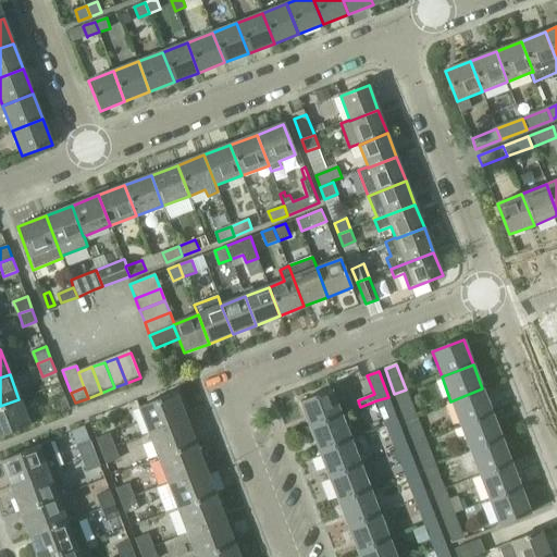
[(460,426),(492,415),(482,388),(450,401),(460,426)]
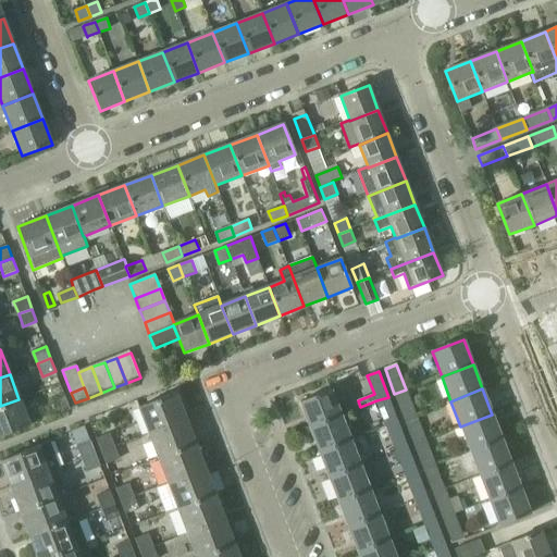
[(310,429),(341,417),(330,392),(300,403),(310,429)]
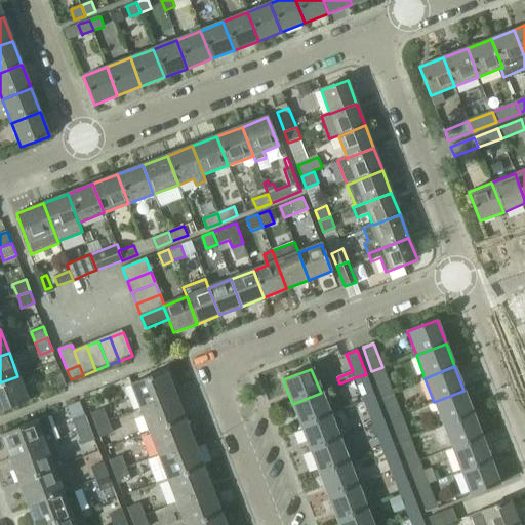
[(140,409),(175,396),(166,371),(130,385),(140,409)]
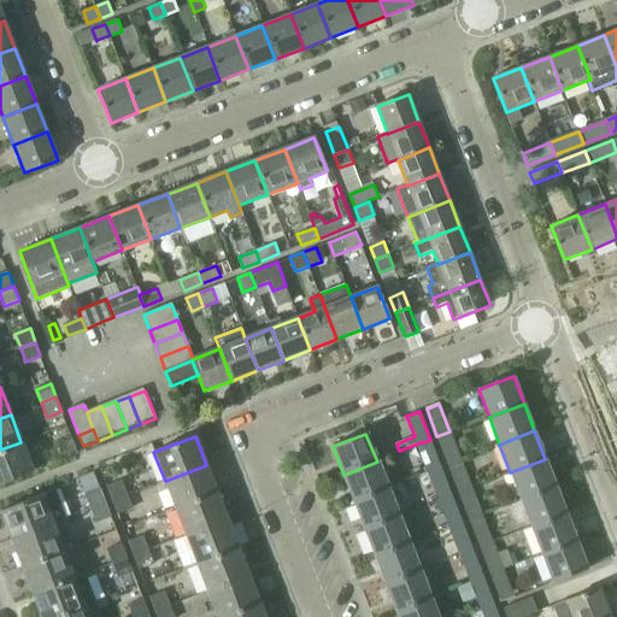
[(64,459),(78,454),(72,439),(58,444),(64,459)]
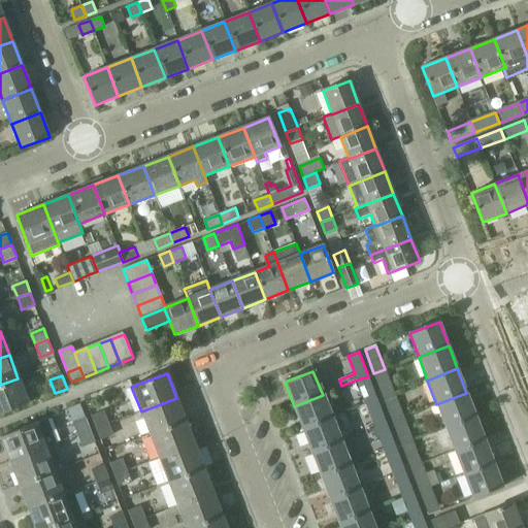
[(368,376),(357,380),(363,396),(374,392),(368,376)]
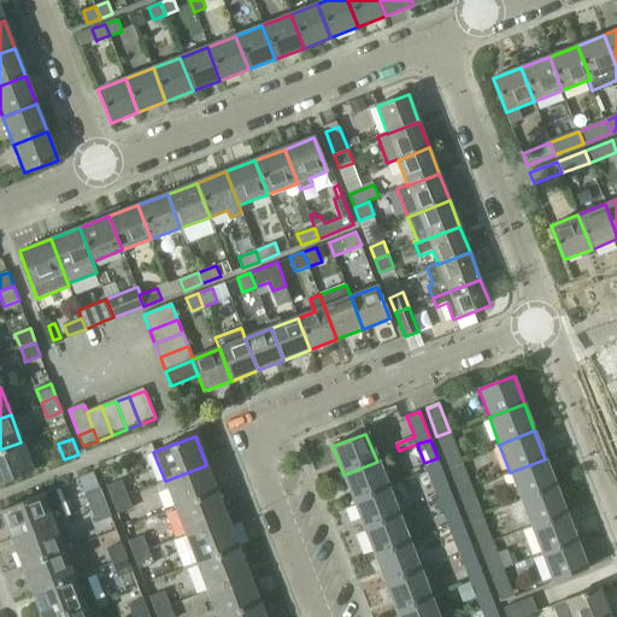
[(453,440),(440,445),(448,465),(460,459),(453,440)]
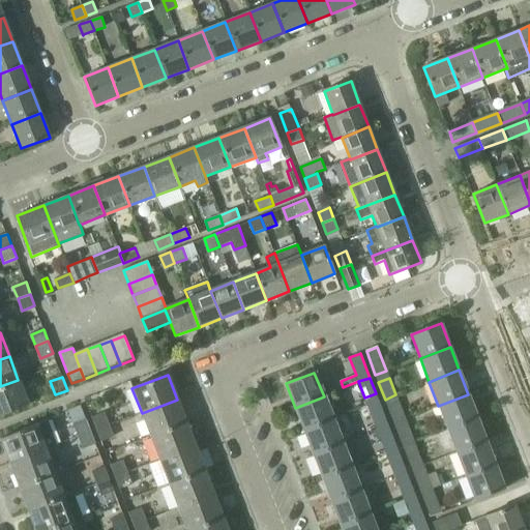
[(18,380),(0,386),(0,414),(27,404),(18,380)]
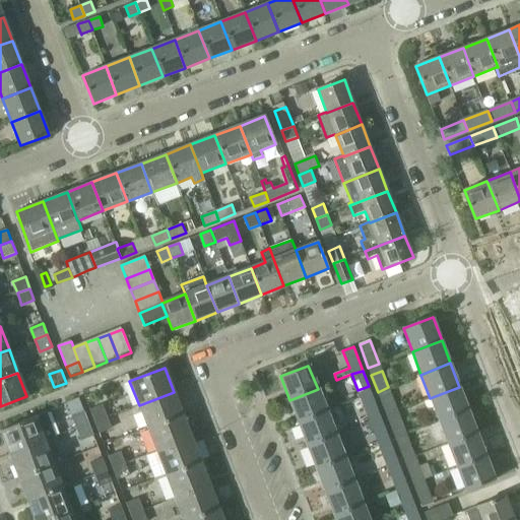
[(439,421),(468,410),(459,387),(430,398),(439,421)]
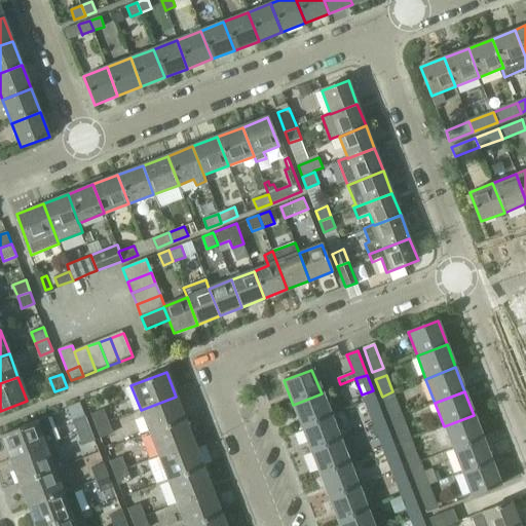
[(302,427),(330,416),(322,393),(293,405),(302,427)]
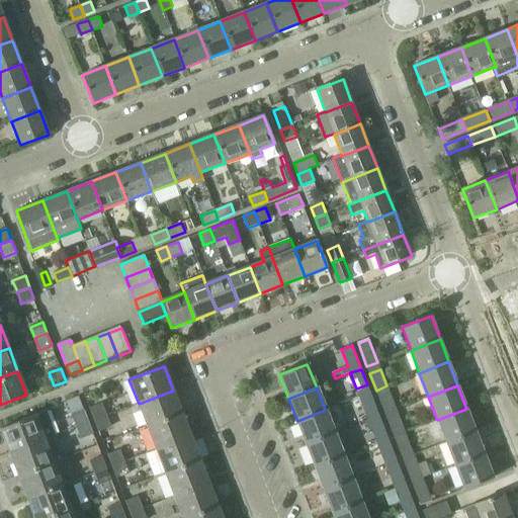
[(148,427),(182,414),(173,391),(139,404),(148,427)]
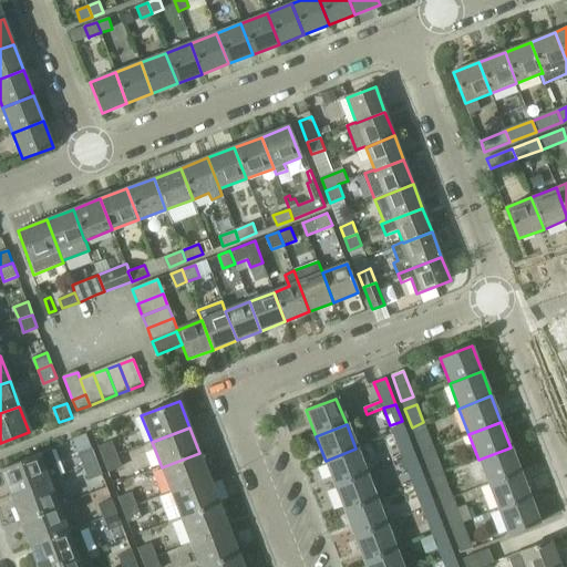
[(405,429),(393,433),(400,450),(411,445),(405,429)]
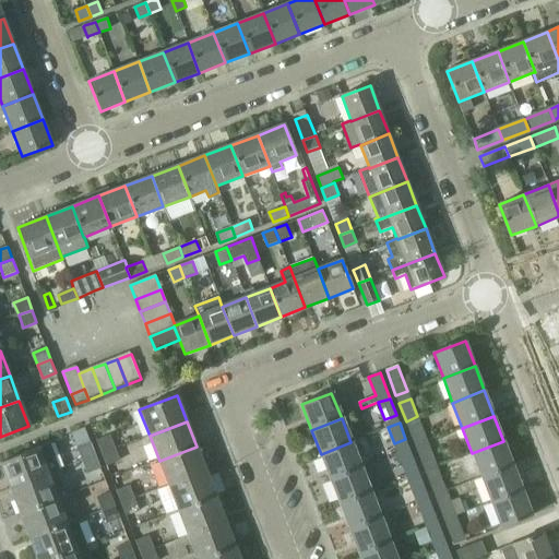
[(420,424),(408,428),(416,447),(427,442),(420,424)]
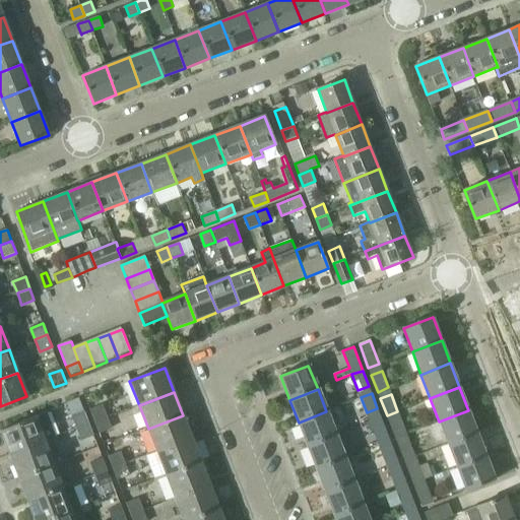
[(79,398),(68,402),(68,404),(77,429),(89,425),(79,398)]
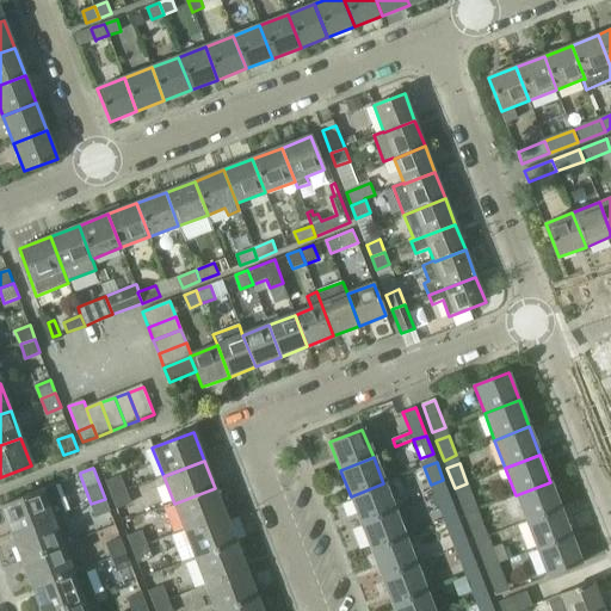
[(112,495),(127,489),(121,475),(106,481),(112,495)]
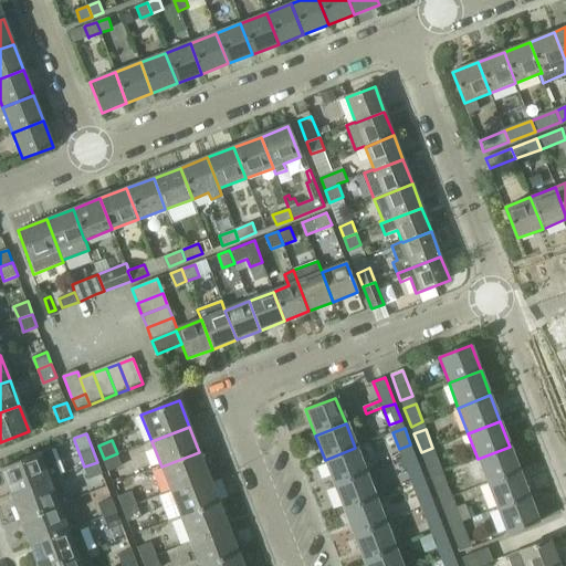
[(488,484),(520,471),(510,447),(478,459),(488,484)]
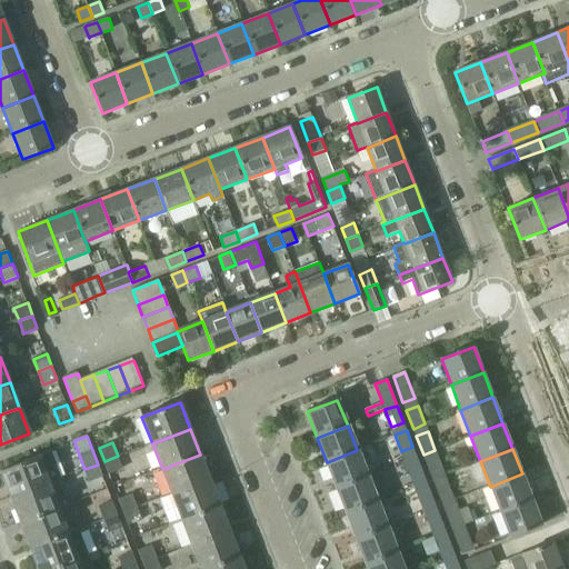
[(337,489),(367,477),(357,450),(327,462),(337,489)]
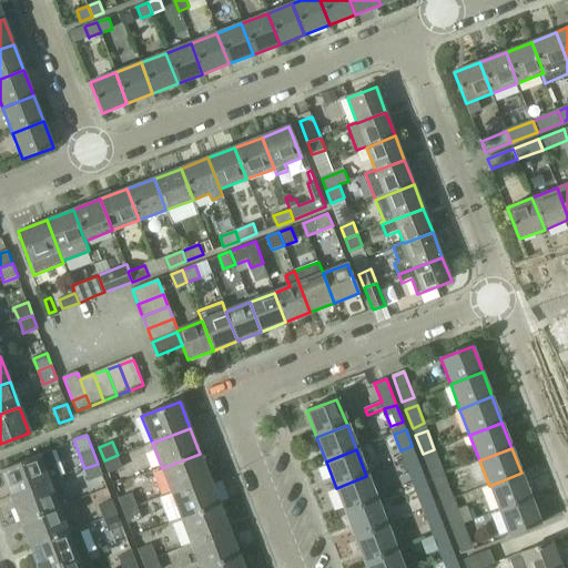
[(38,455),(0,469),(10,496),(48,482),(62,476),(51,450),(38,455)]
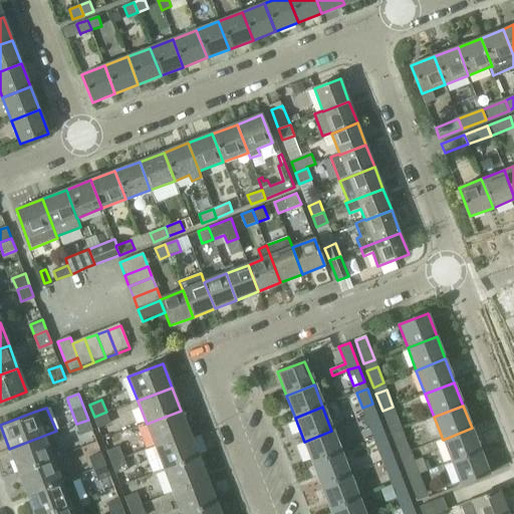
[(156,448),(190,434),(181,411),(147,424),(156,448)]
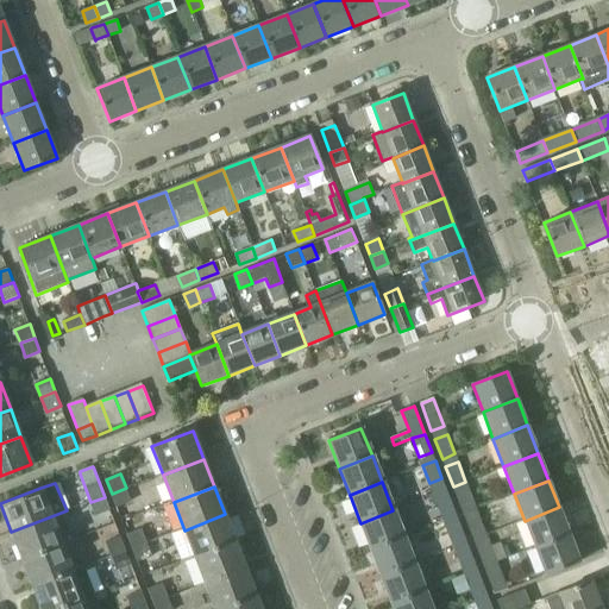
[(126,488),(112,494),(117,508),(131,502),(126,488)]
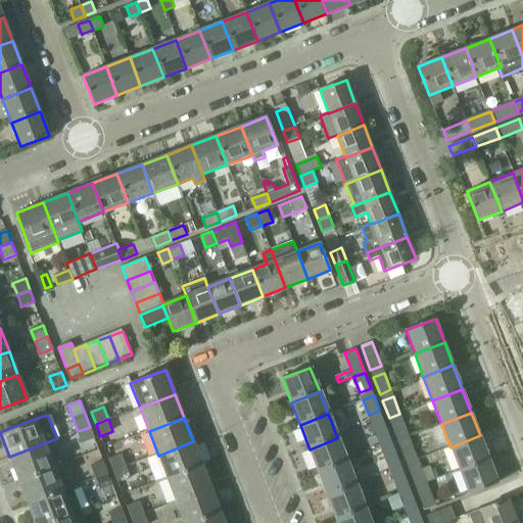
[(383,420),(372,423),(378,439),(388,435),(383,420)]
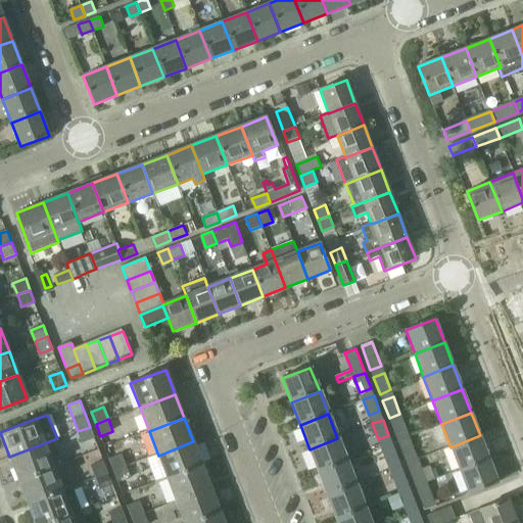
[(402,420),(391,424),(397,439),(408,435),(402,420)]
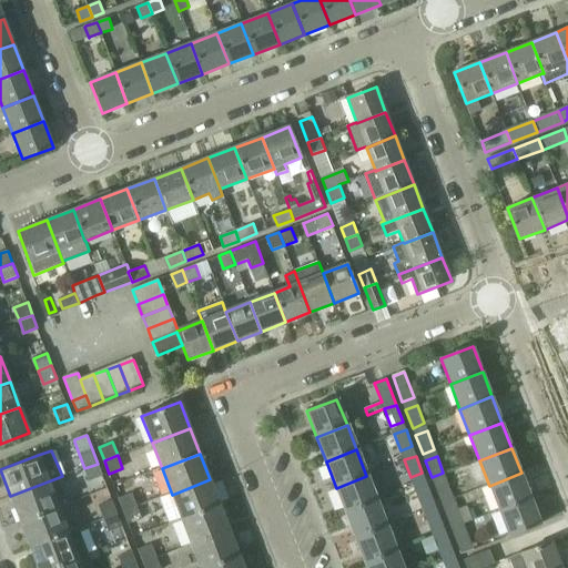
[(98,464),(84,468),(90,480),(102,476),(98,464)]
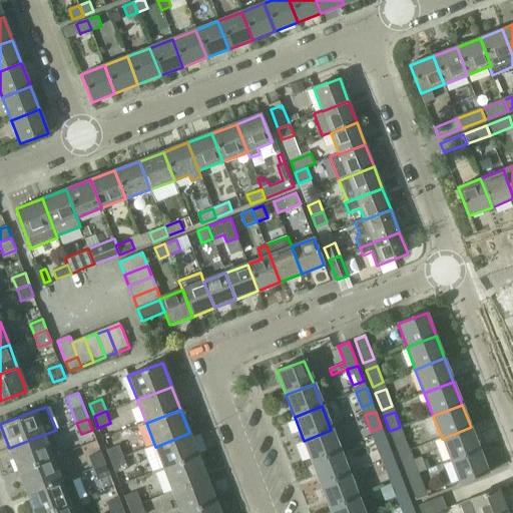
[(451,462),(480,450),(471,427),(442,439),(451,462)]
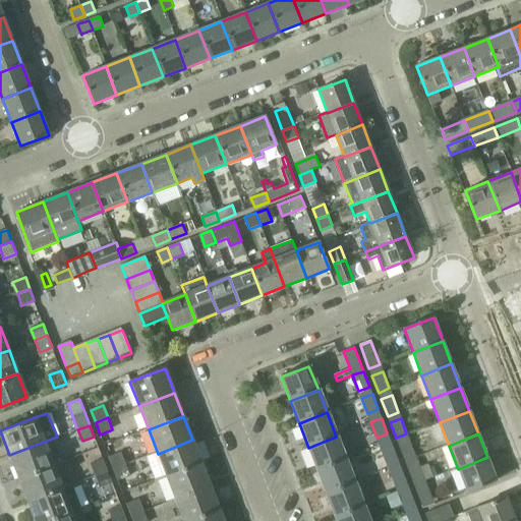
[(317,471),(345,460),(336,437),(308,448),(317,471)]
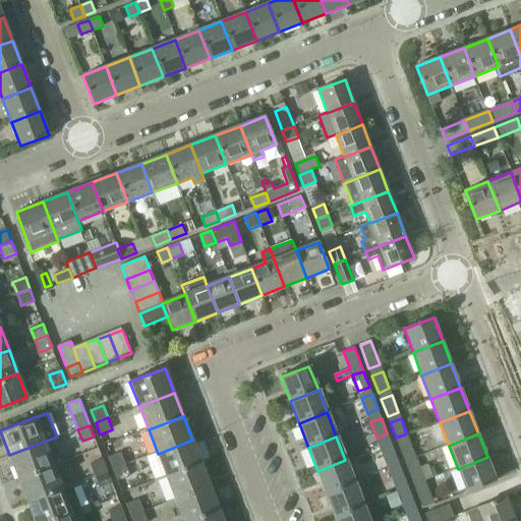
[(166,477),(201,463),(192,440),(158,454),(166,477)]
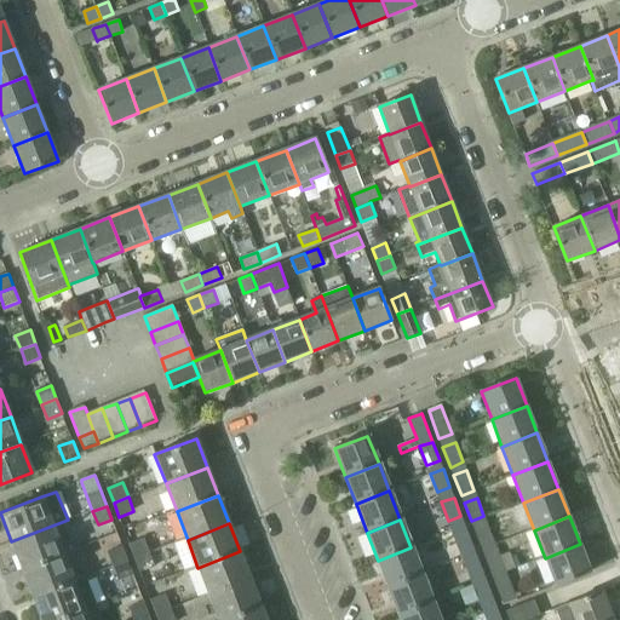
[(464,524),(452,529),(459,549),(472,544),(464,524)]
